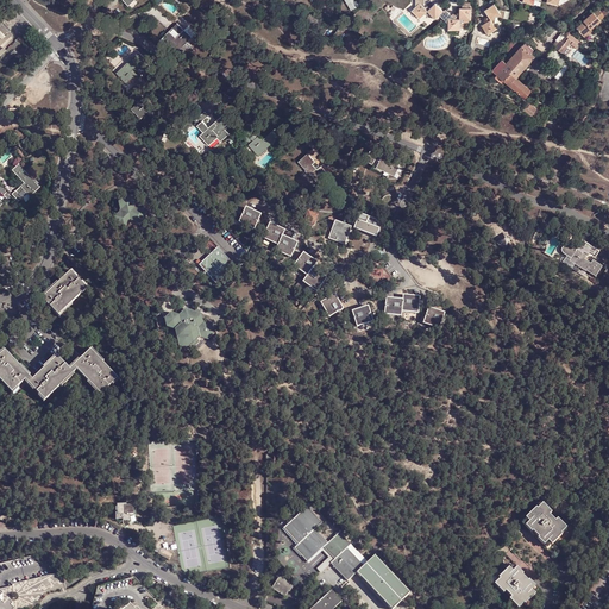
[(424,7),(422,0),(414,0),(415,7),(412,11),(419,18),(422,14),(431,16),(434,19),(443,11),(434,2),(431,7),(424,7)]
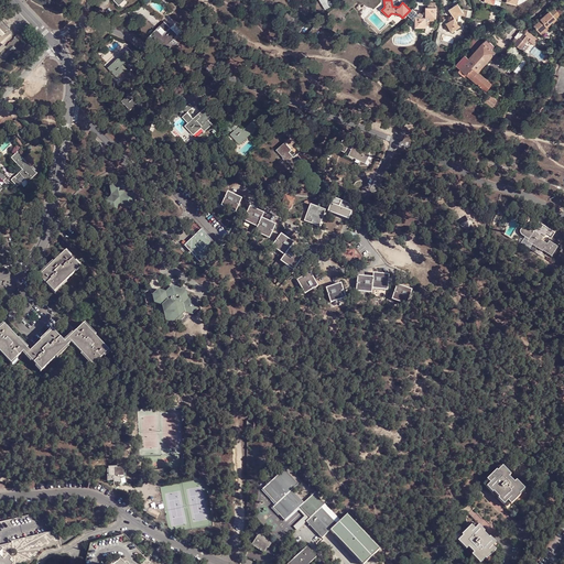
[(469,18),(470,11),(461,8),(457,3),(448,9),(452,14),(451,21),(446,24),(452,33),(461,26),(457,22),(458,14),(469,18)]
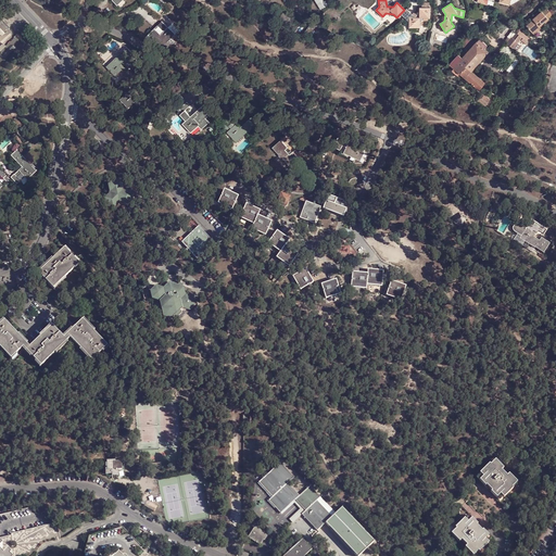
[(419,12),(414,16),(406,10),(402,14),(404,17),(408,22),(408,27),(418,27),(419,22),(424,17),(429,17),(429,8),(419,8),(419,12)]
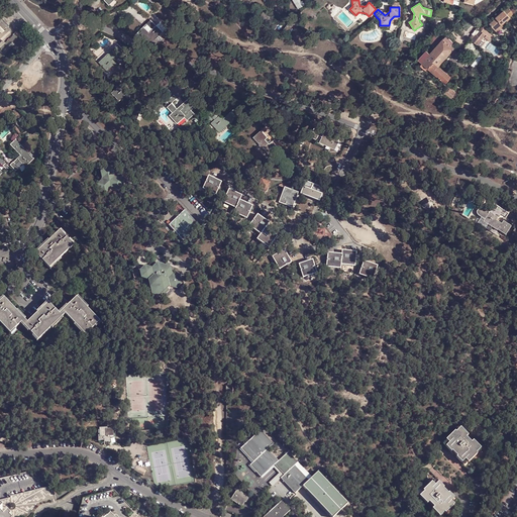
[(516,14),(512,9),(508,13),(507,12),(499,20),(500,20),(493,27),(498,32),(505,26),(506,26),(514,19),(513,18),(516,14)]
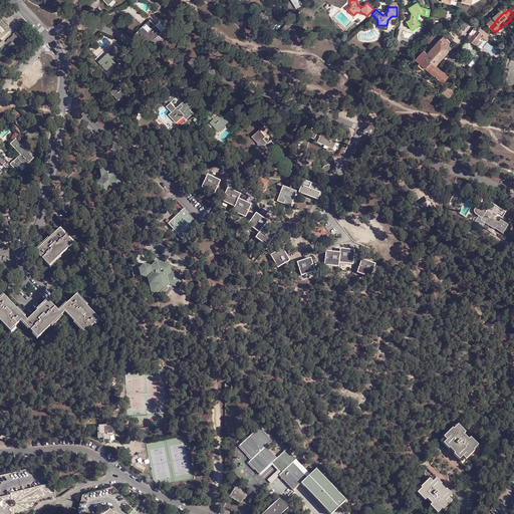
[(155,24),(159,21),(154,16),(151,19),(155,24)]
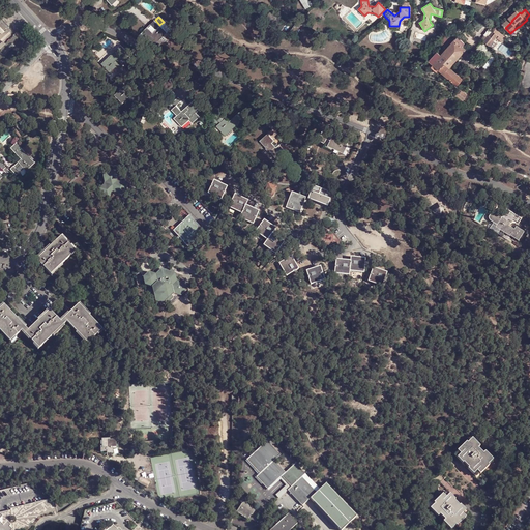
[(4,19),(0,22),(0,61),(25,39),(4,19)]
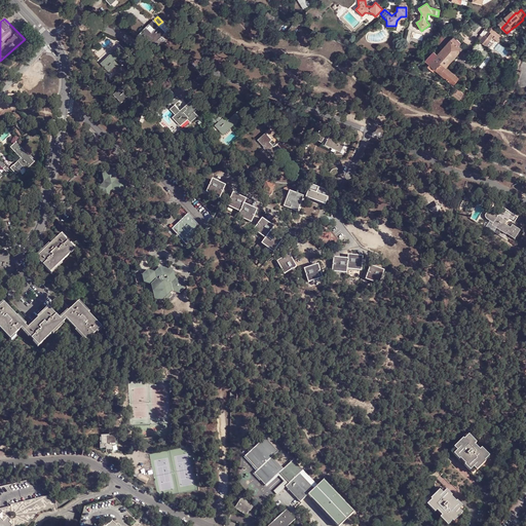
[(146,27),(142,31),(152,43),(164,32),(153,20),(148,24),(153,30),(150,32),(146,27)]
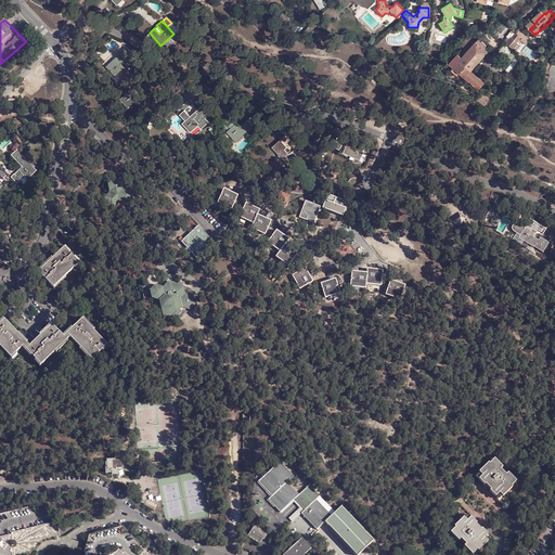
[(538,37),(545,30),(543,28),(542,28),(534,35),(538,37)]
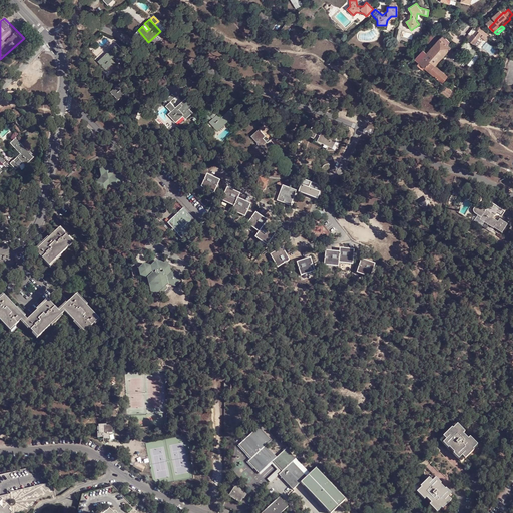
[(447,77),(435,65),(453,44),(443,35),(439,40),(433,47),(427,53),(423,50),(414,59),(418,63),(424,68),(442,83),(447,77)]
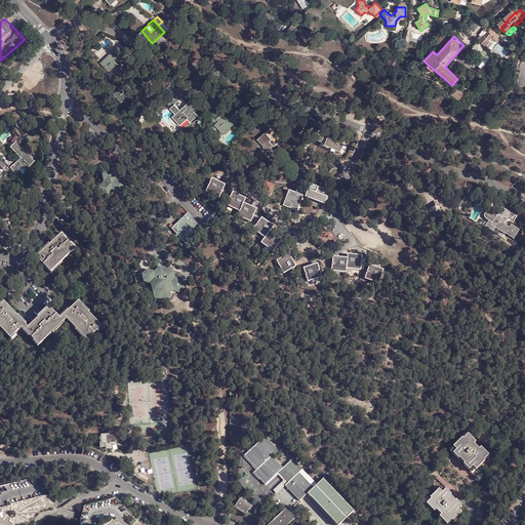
[(445,37),(439,44),(443,48),(449,41),(445,37)]
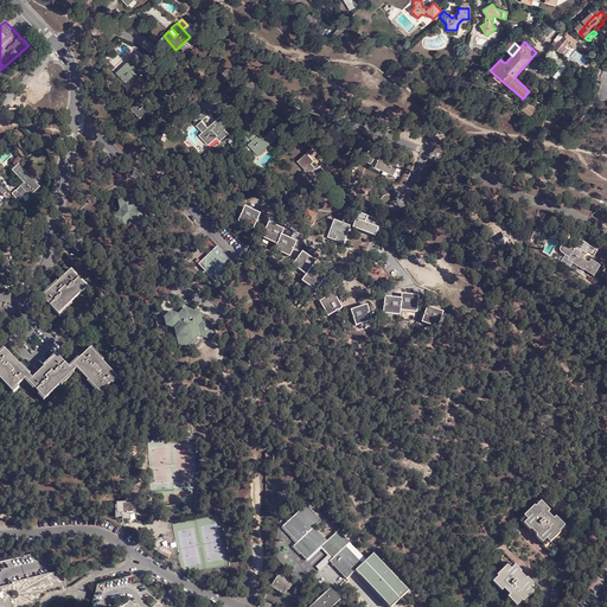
[(123,66),(116,74),(126,83),(135,75),(131,70),(144,57),(138,51),(122,65),(123,66)]
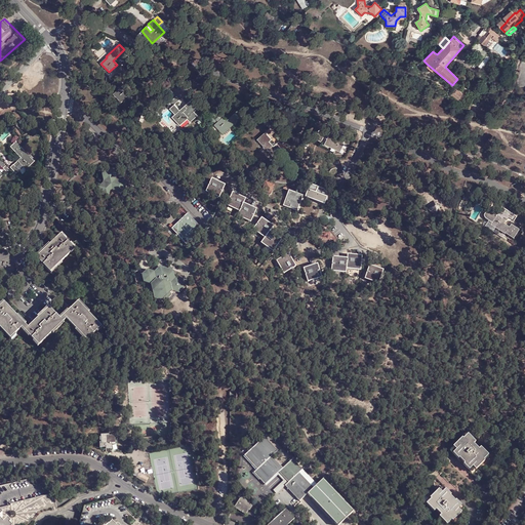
[(114,75),(117,78),(124,72),(121,69),(114,75)]
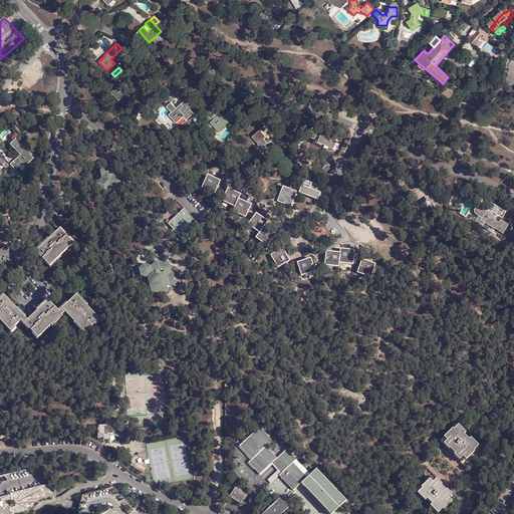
[(113,77),(107,84),(109,86),(115,80),(113,77)]
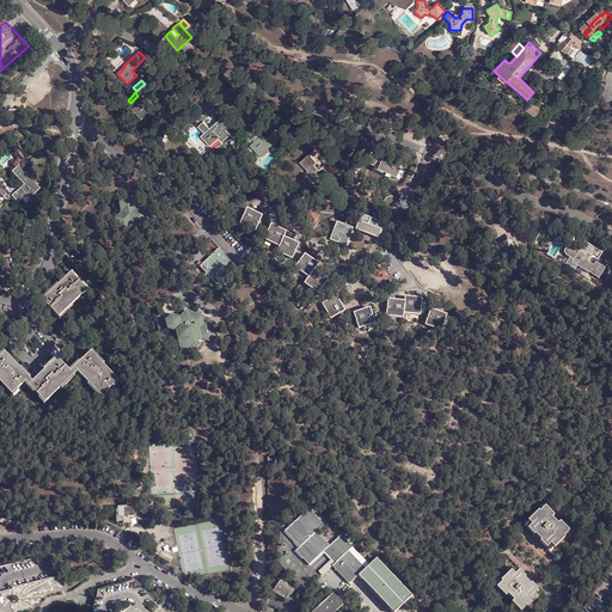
[(191,115),(195,120),(204,114),(201,108),(191,115)]
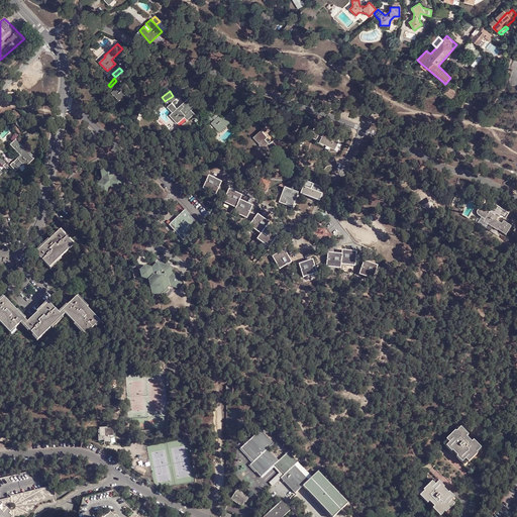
[(174,95),(165,102),(168,106),(172,102),(176,98),(174,95)]
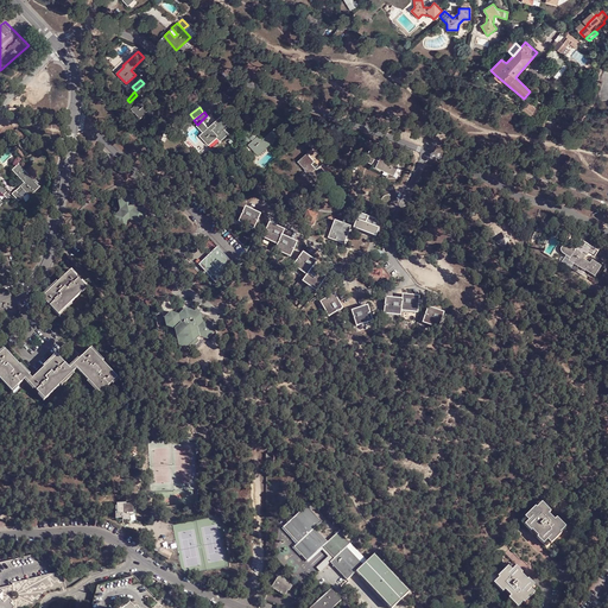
[(230,126),(222,116),(211,125),(215,127),(210,131),(208,127),(203,132),(200,134),(203,140),(208,145),(230,126)]
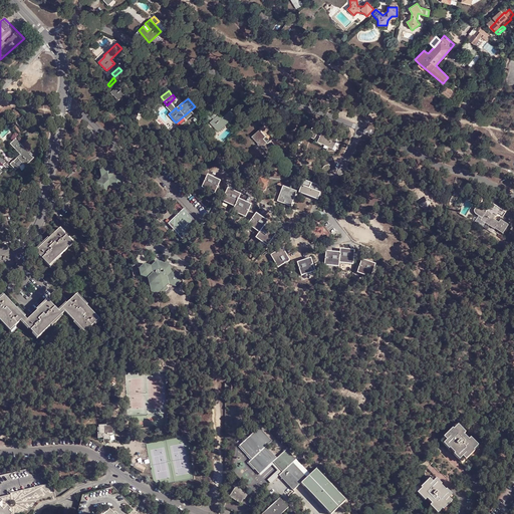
[(176,107),(171,101),(167,105),(172,111),(176,107)]
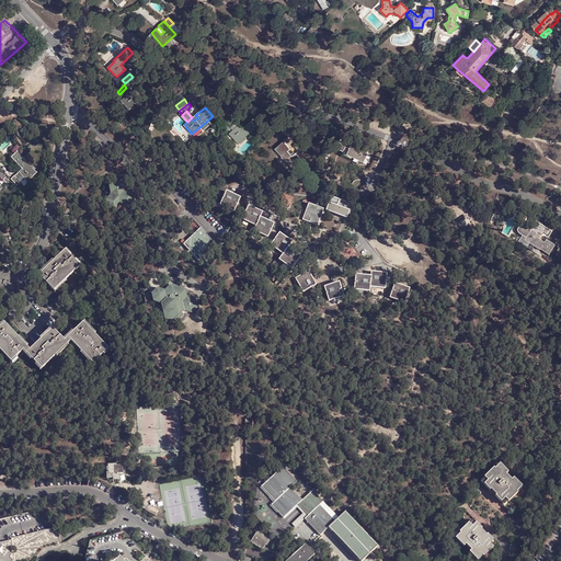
[(230,117),(224,123),(227,126),(233,121),(230,117)]
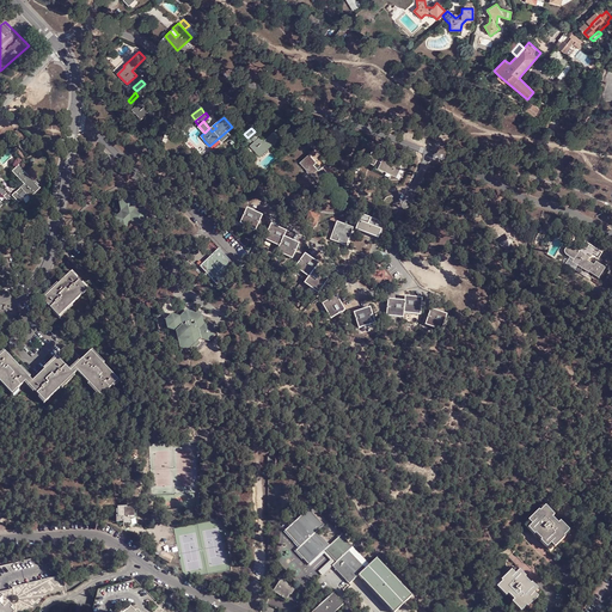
[(258,138),(249,145),(258,155),(282,135),(276,129),(262,141),(258,138)]
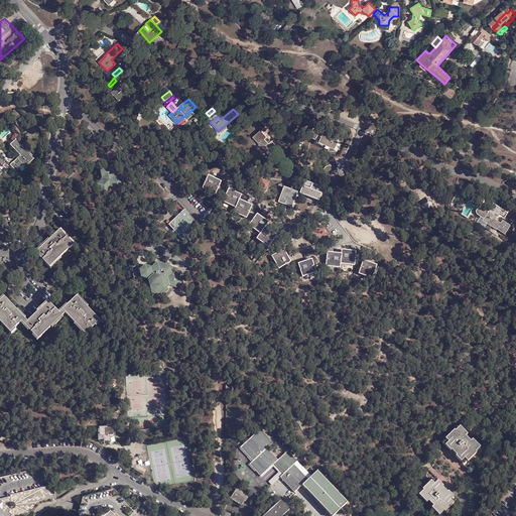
[(326,126),(318,140),(333,147),(340,132),(334,130),(331,136),(328,135),(331,128),(326,126)]
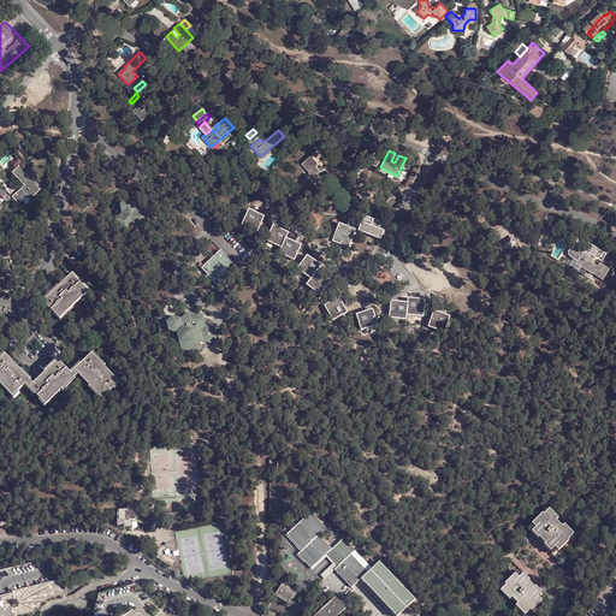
[(312,154),(300,163),(320,185),(330,177),(323,167),(320,170),(315,164),(318,161),(312,154)]
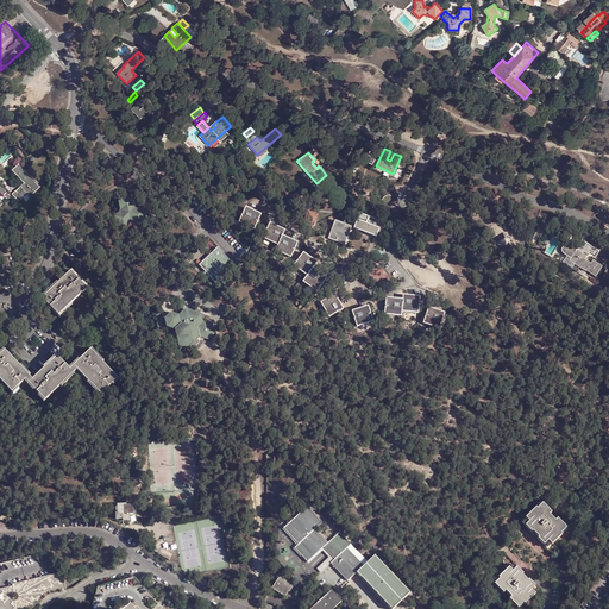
[(320,152),(316,156),(324,163),(327,161),(320,152)]
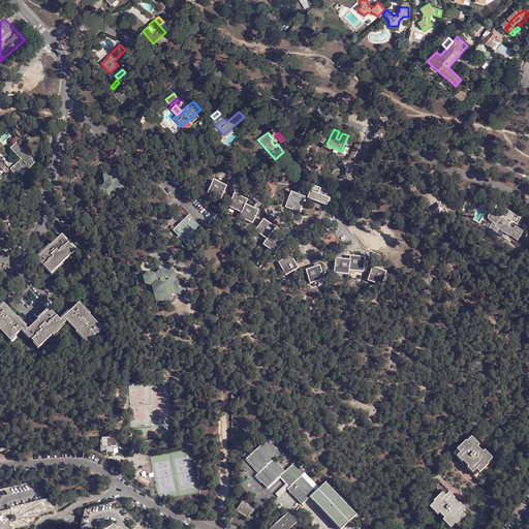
[(16,143),(11,147),(22,159),(18,163),(25,170),(32,164),(28,159),(29,157),(16,143)]
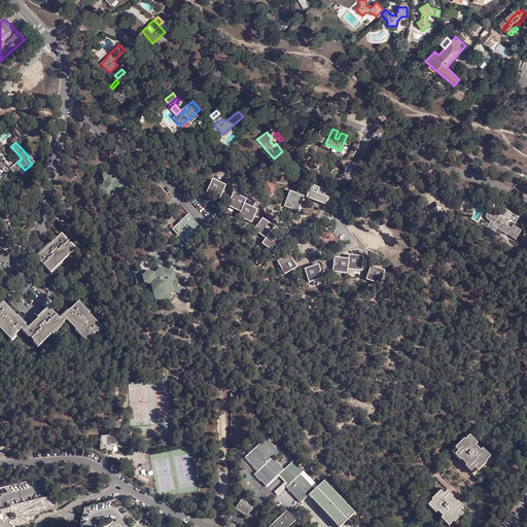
[(13,165),(10,167),(16,173),(20,171),(13,165)]
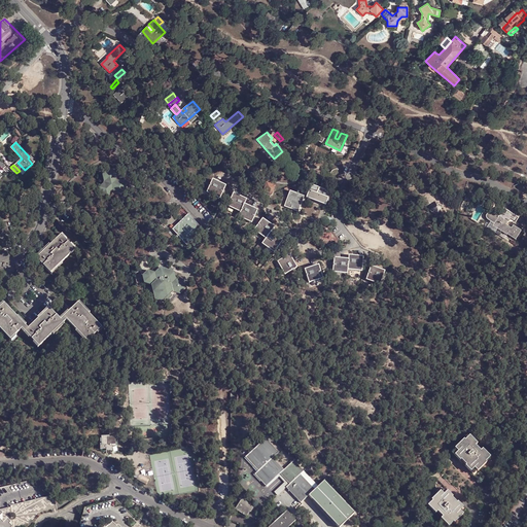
[(213,179),(208,190),(221,197),(226,185),(213,179)]
